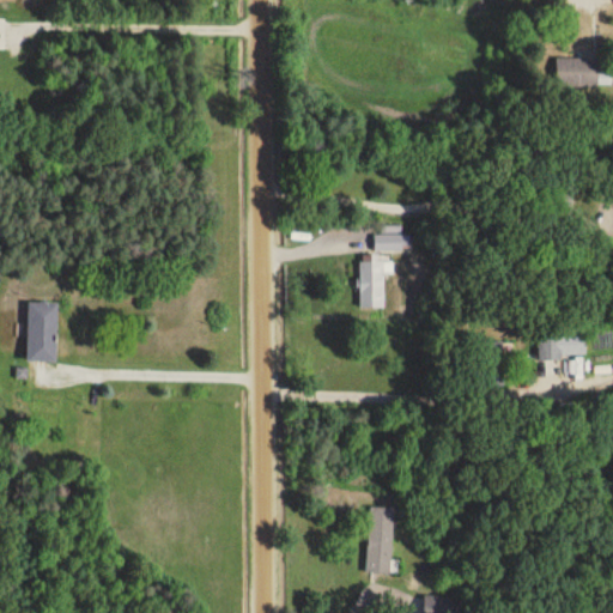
[(485,16),(485,0),(469,0),(471,16),(485,16)]
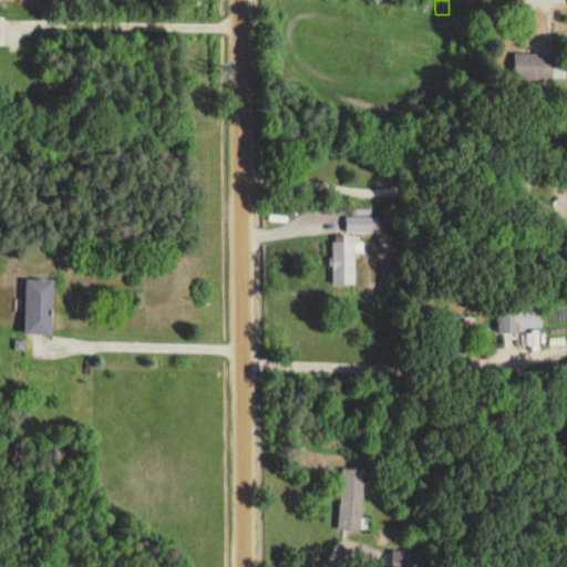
[(554,54),(517,54),(517,80),(554,80),(554,54)]
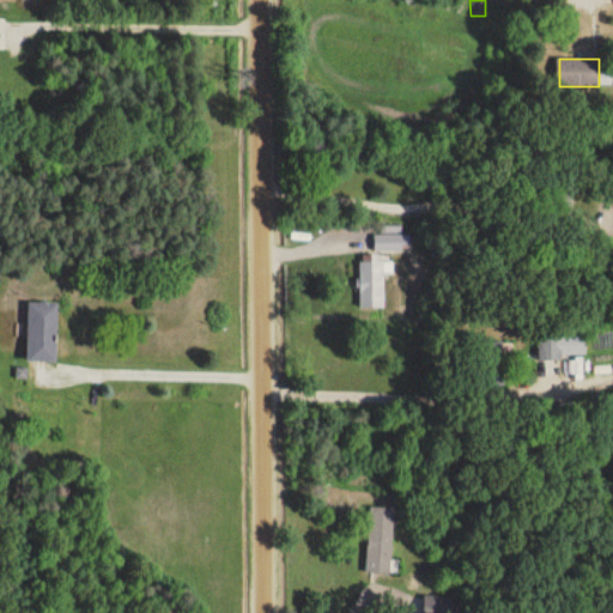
[(375,250),(404,250),(404,235),(375,235),(375,250)]
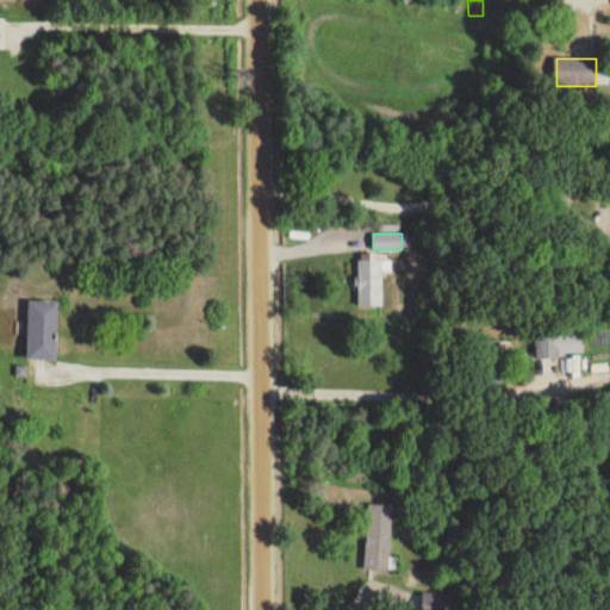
[(390,271),(390,260),(358,260),(358,306),(383,306),(383,271),(390,271)]
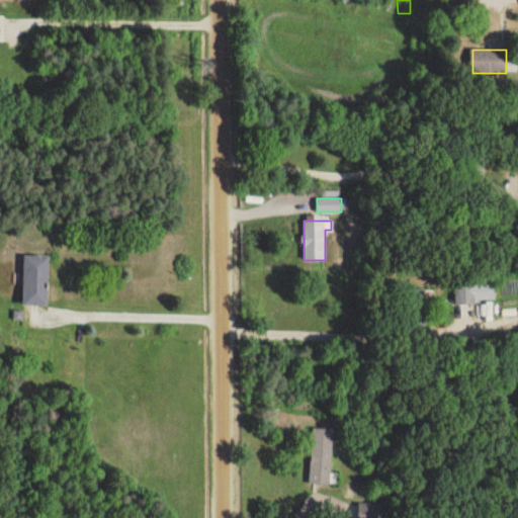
[(24,306),(49,306),(49,255),(24,255),(24,306)]
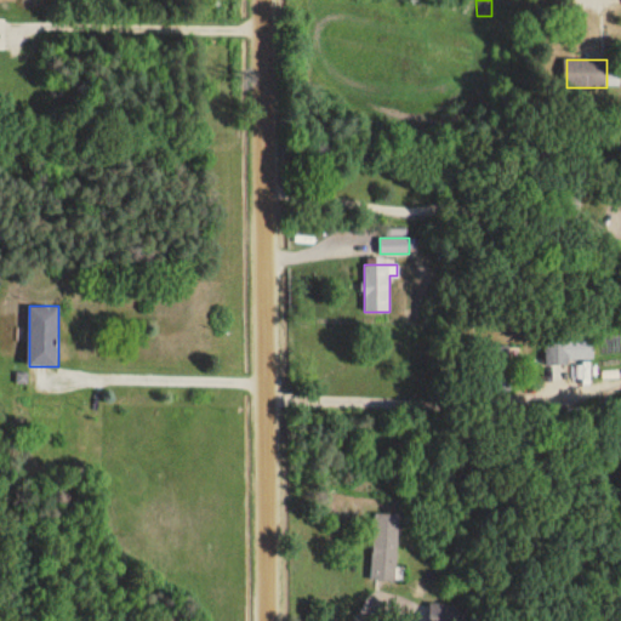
[(569,337),(546,337),(546,363),(569,363),(569,337)]
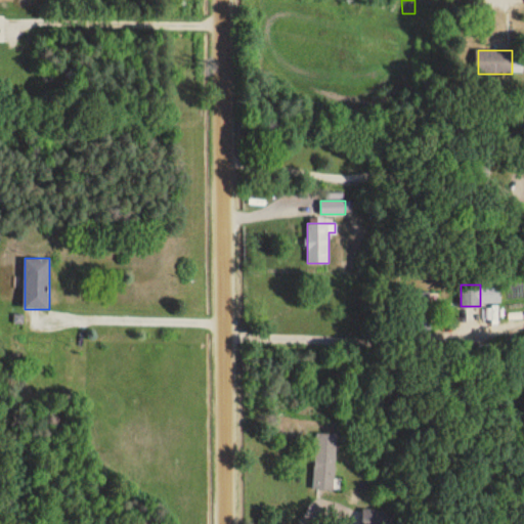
[(431,328),(431,293),(405,293),(405,328),(431,328)]
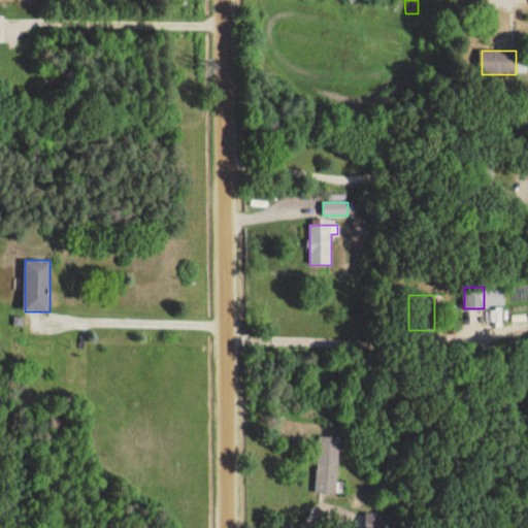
[(339,436),(318,436),(317,492),(338,493),(339,436)]
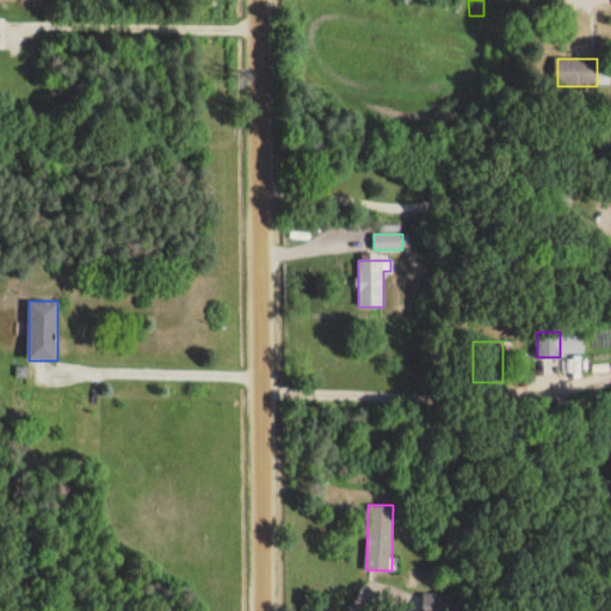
[(421,610),(451,610),(454,598),(426,592),(421,610)]
